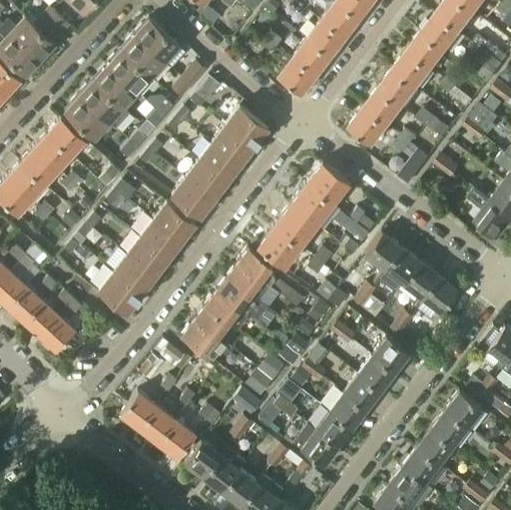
[(70,0),(83,11),(92,0),(70,0)]
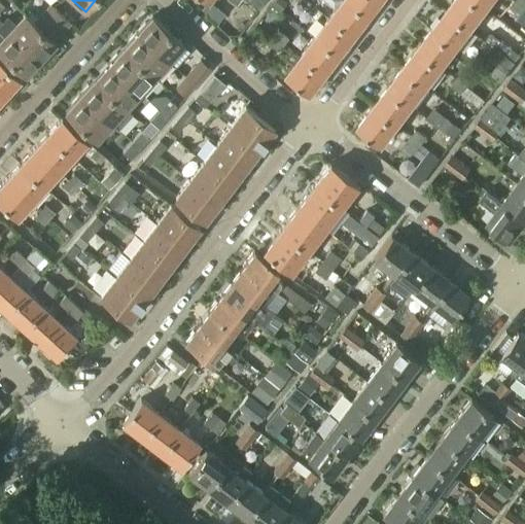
[(203,0),(209,4),(203,12),(219,25),(225,15),(209,3),(211,0),(203,0)]
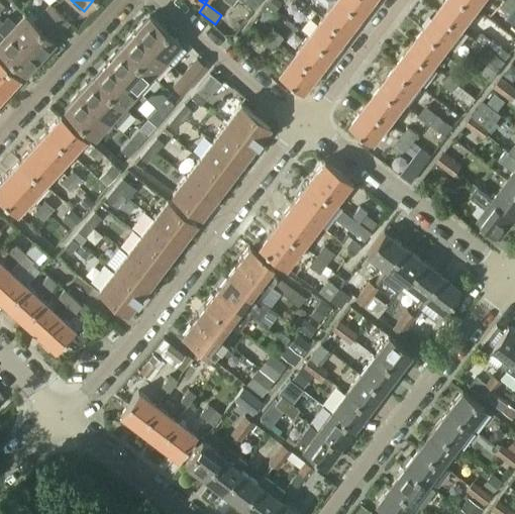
[(246,0),(245,2),(255,10),(262,3),(256,0),(246,0)]
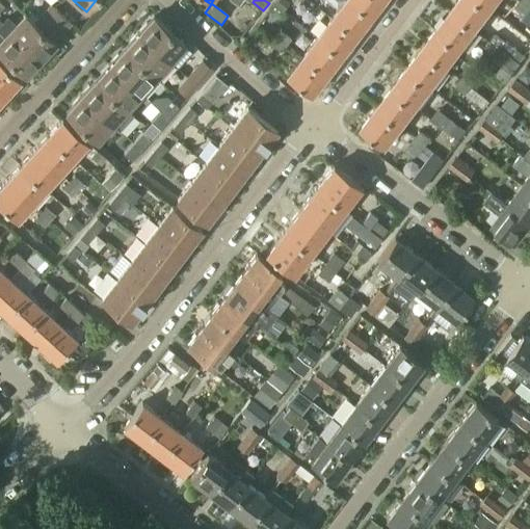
[(291,5),(284,0),(282,0),(276,7),(285,14),(291,5)]
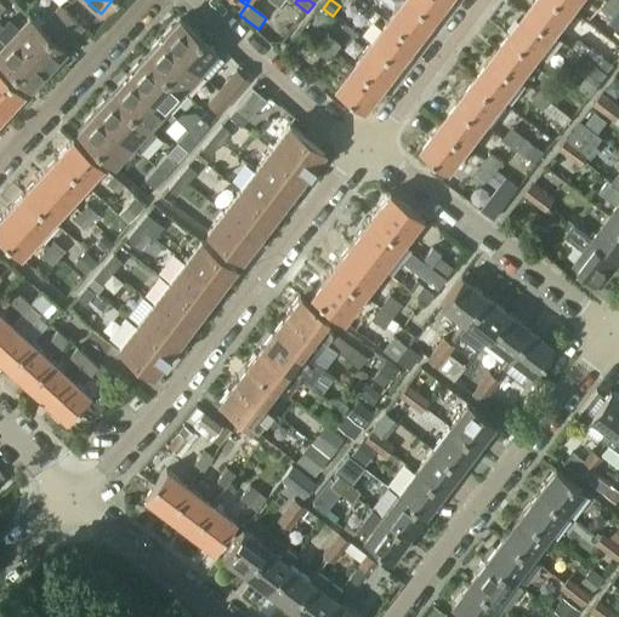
[(405,0),(403,4),(432,23),(449,0),(405,0)]
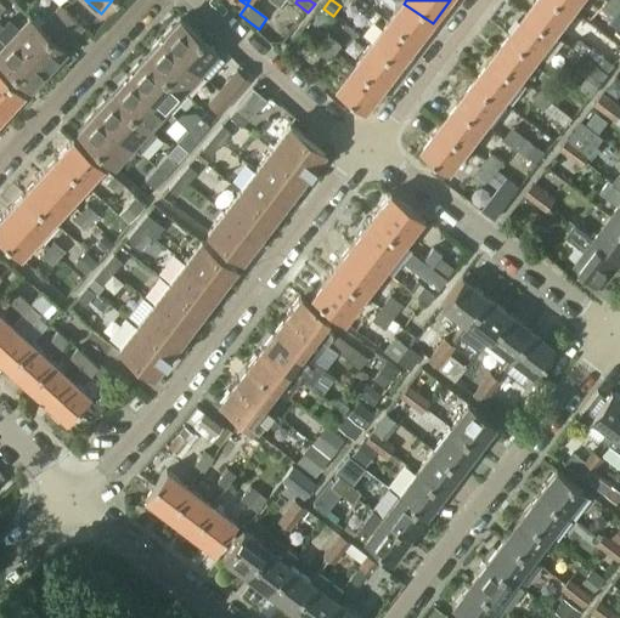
[(556,0),(540,0),(529,15),(557,37),(575,12),(556,0)]
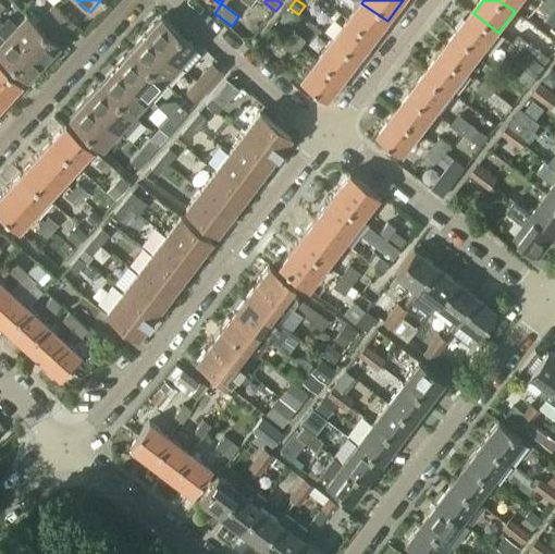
[(497,0),(515,11),(522,0),(497,0)]
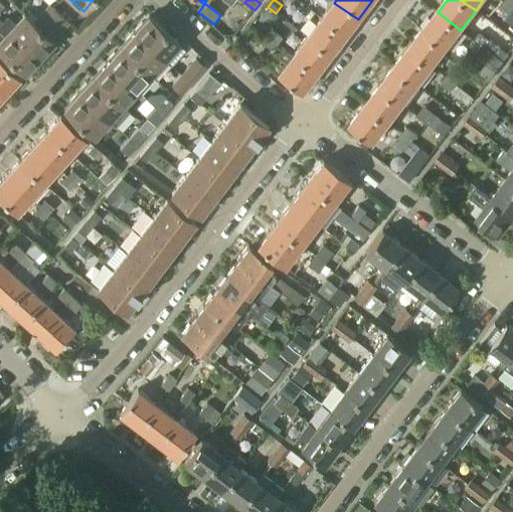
[(322,19),(345,37),(358,19),(334,3),(322,19)]
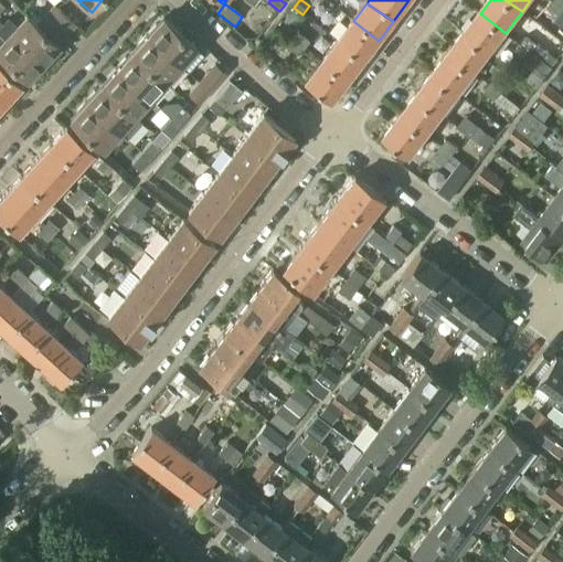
[(560,19),(562,16),(562,10),(554,3),(549,11),(560,19)]
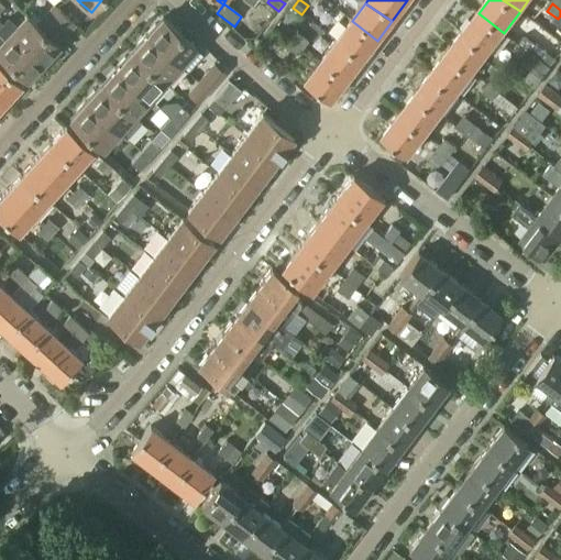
[(45,18),(66,36),(76,26),(55,7),(45,18)]
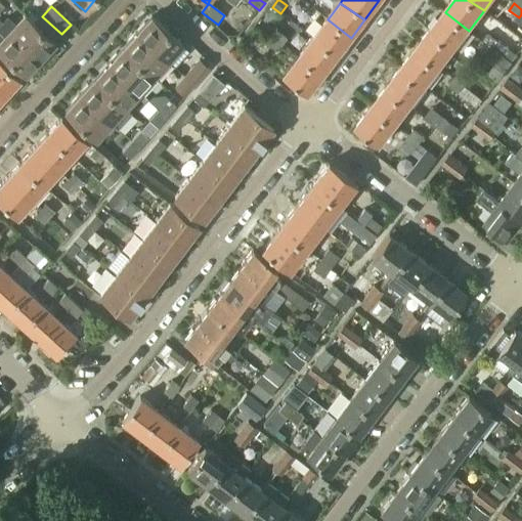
[(445,12),(431,32),(454,49),(469,31),(445,12)]
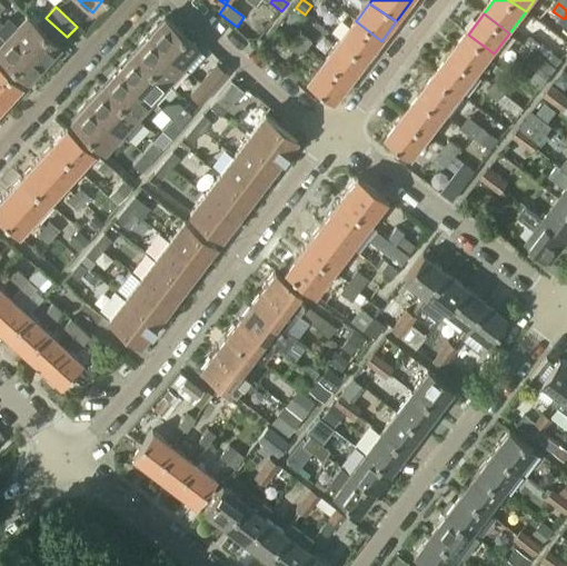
[(12,35),(46,66),(55,56),(53,55),(60,47),(28,18),(12,35)]
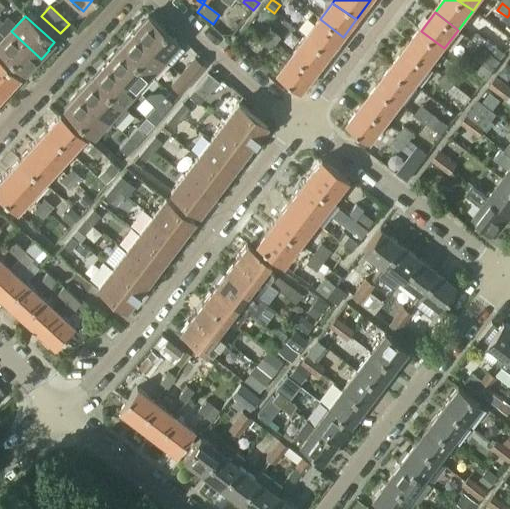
[(25,16),(54,42),(53,41),(60,33),(41,16),(34,24),(25,16)]
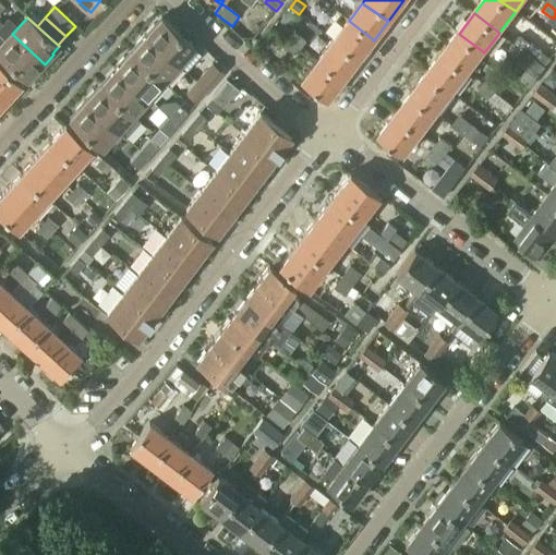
[(145,36),(179,67),(194,49),(162,20),(156,27),(154,26),(145,36)]
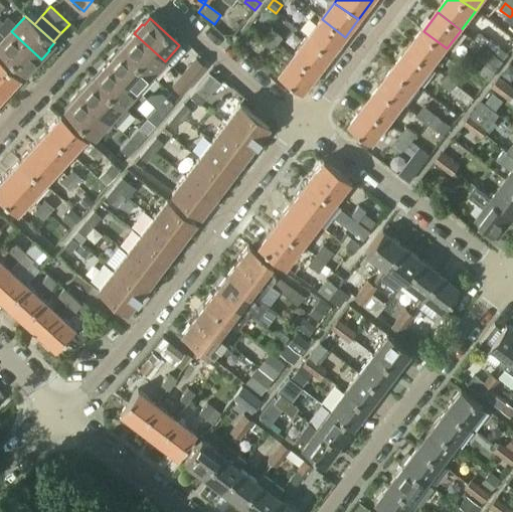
[(322,19),(308,37),(331,55),(345,37),(322,19)]
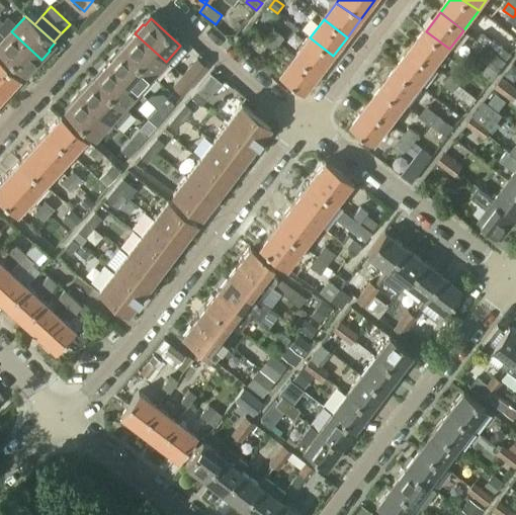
[(269,37),(279,47),(285,38),(275,30),(269,37)]
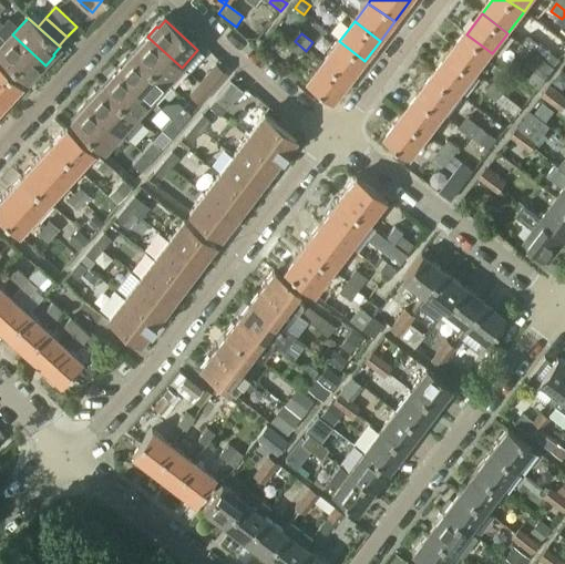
[(37,75),(45,65),(12,34),(0,47),(0,55),(28,82),(36,74),(37,75)]
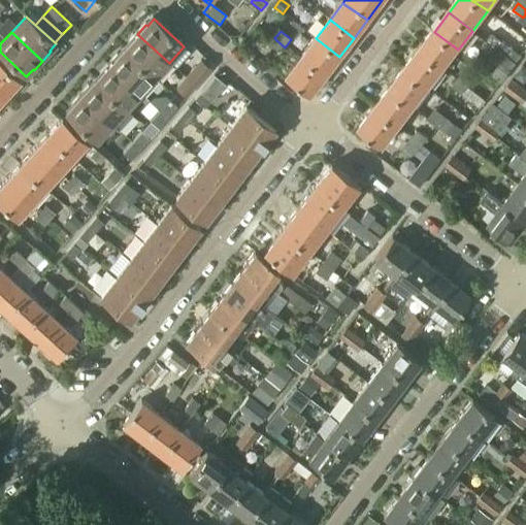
[(434,32),(419,52),(442,69),(458,50),(434,32)]
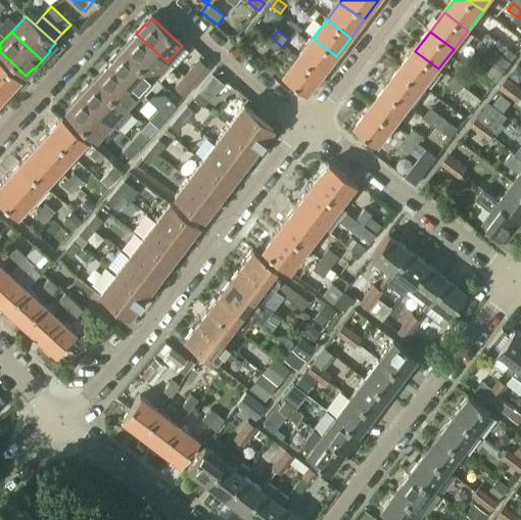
[(124,50),(153,78),(168,62),(136,34),(128,43),(129,44),(124,50)]
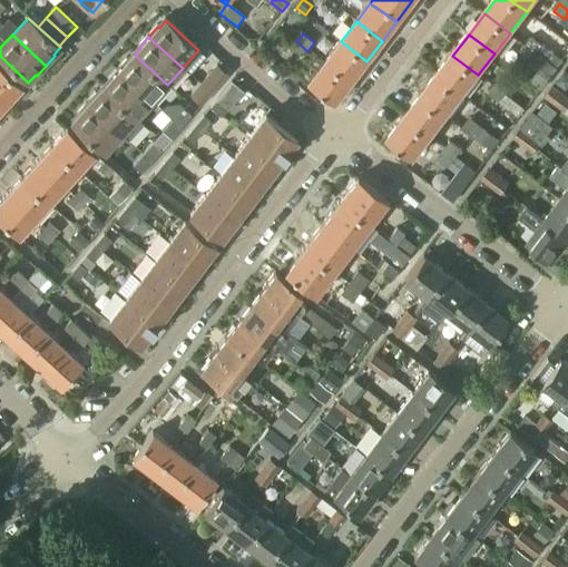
[(527,46),(556,68),(558,69),(564,61),(532,38),(527,46)]
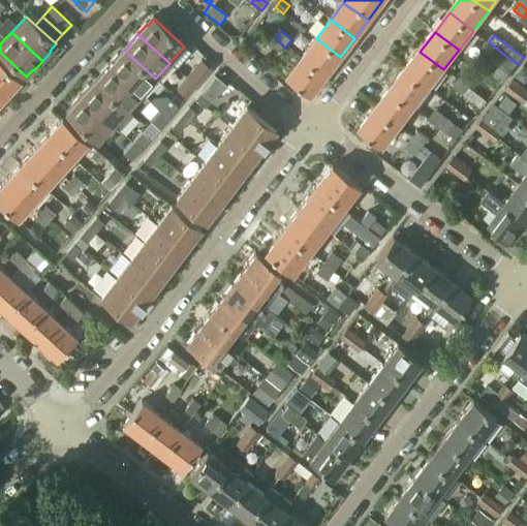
[(270,45),(280,54),(285,48),(275,38),(270,45)]
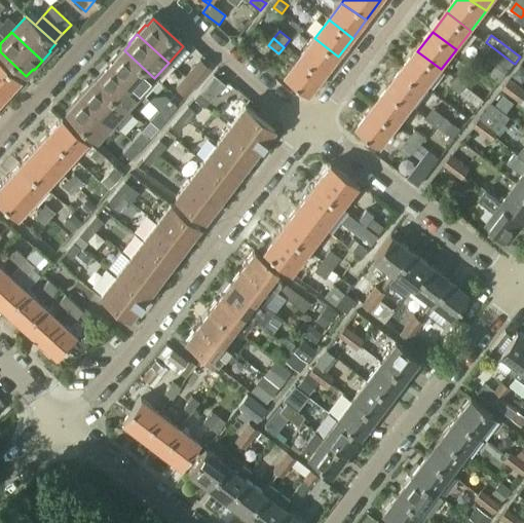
[(300,58),(323,77),(338,57),(314,38),(300,58)]
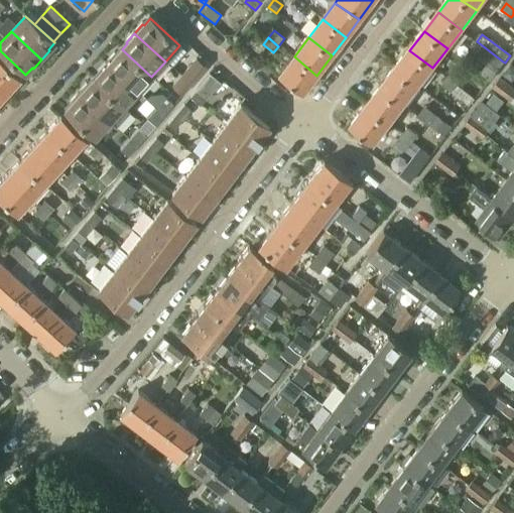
[(498,69),(503,61),(477,41),(472,47),(482,54),(481,55),(498,69)]
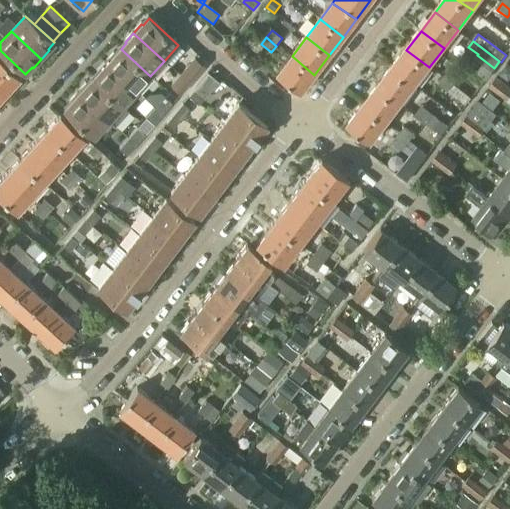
[(106,63),(136,91),(150,76),(121,49),(115,56),(114,54),(106,63)]
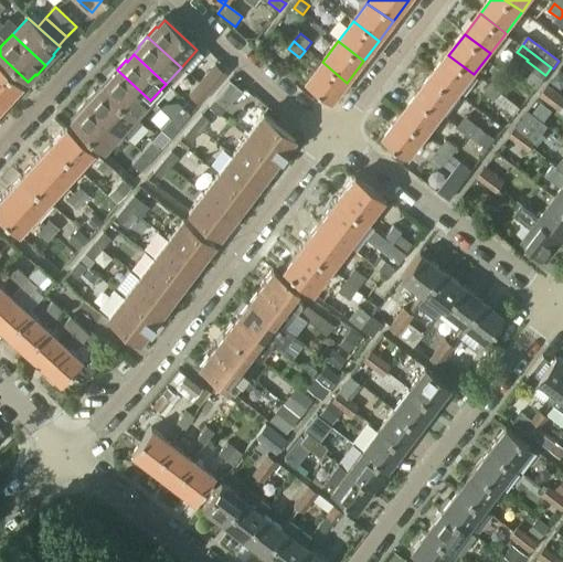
[(448,55),(433,75),(458,95),(474,74),(448,55)]
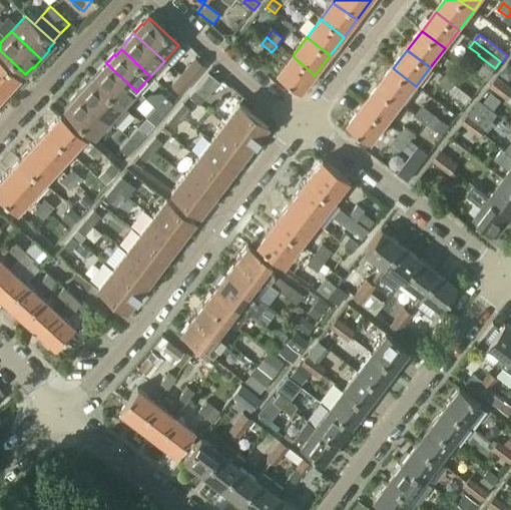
[(301,94),(315,75),(293,56),(278,76),(301,94)]
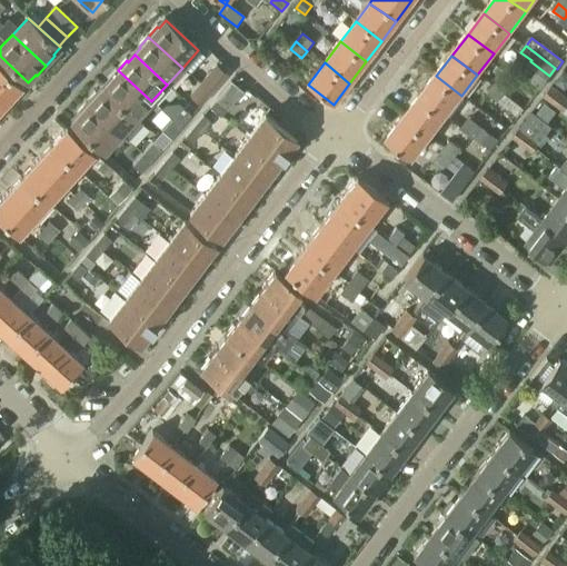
[(0,97),(8,103),(22,88),(0,67),(0,97)]
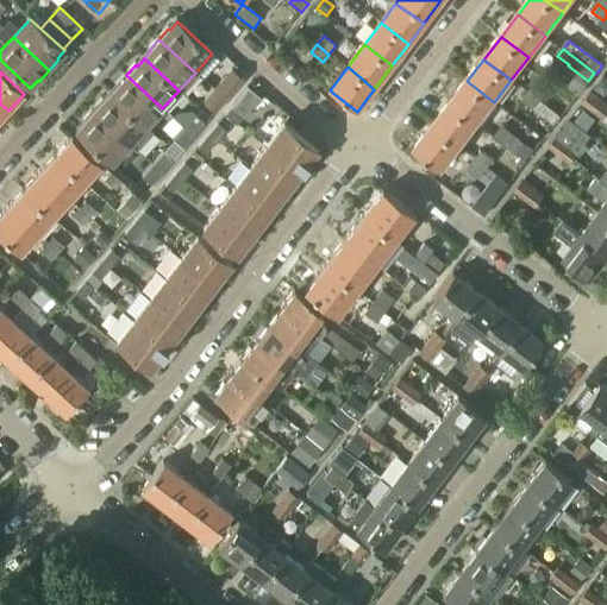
[(232,71),(214,93),(225,102),(244,81),(232,71)]
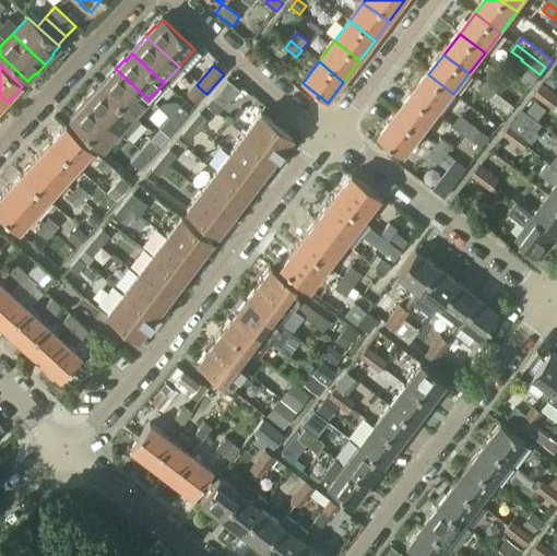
[(286,67),(281,74),(291,83),(297,75),(286,67)]
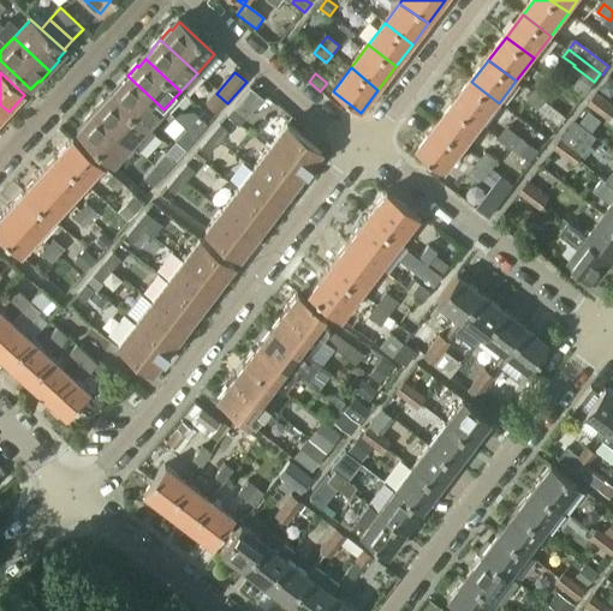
[(112,96),(155,136),(147,127),(164,109),(128,76),(117,87),(119,88),(112,96)]
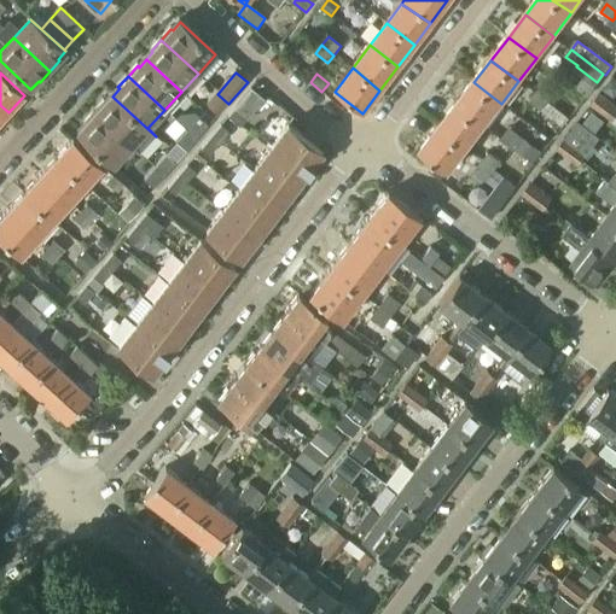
[(588,99),(590,99),(597,89),(585,80),(577,89),(588,99)]
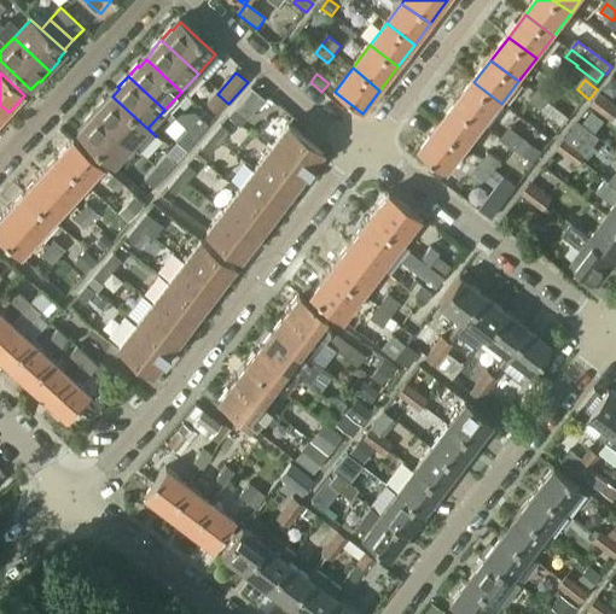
[(604,92),(615,100),(615,83),(612,81),(604,92)]
